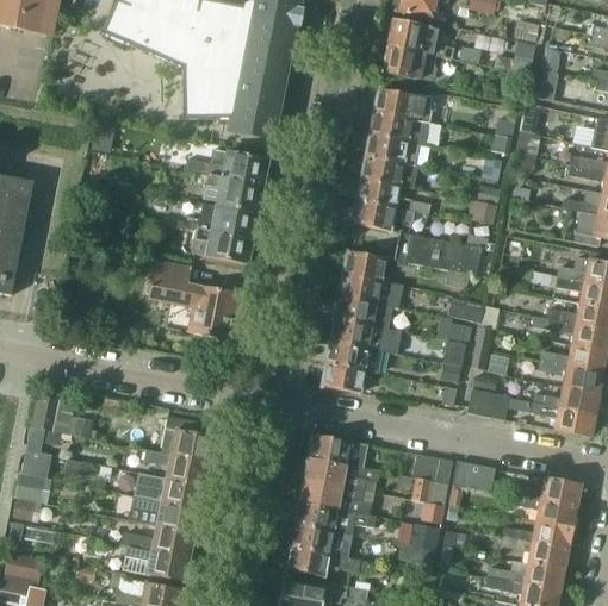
[(0,0),(0,24),(51,35),(57,0),(0,0)]
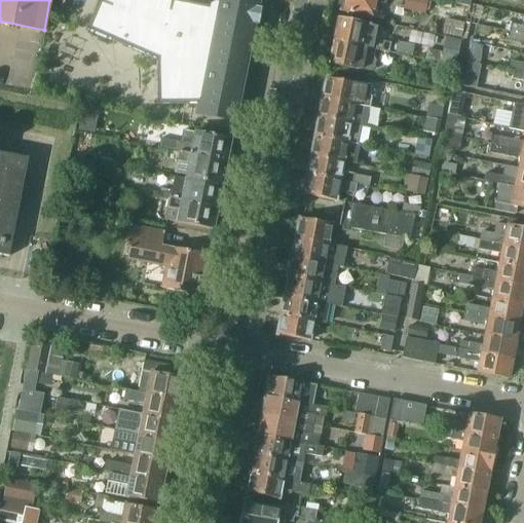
[(236,118),(254,23),(259,24),(262,7),(257,6),(258,0),(100,0),(87,28),(158,59),(158,102),(200,102),(198,111),(236,118)]
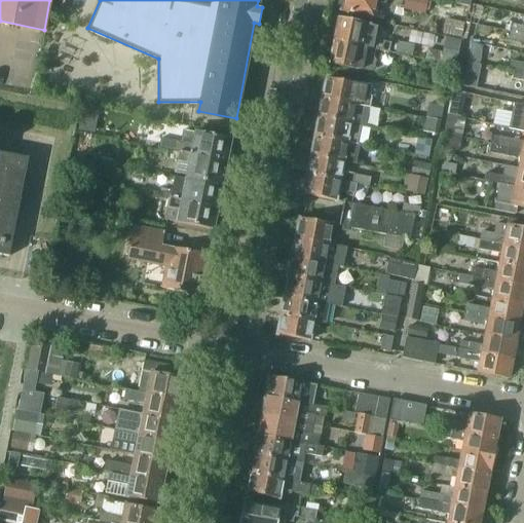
[(339,0),(339,4),(341,7),(341,9),(374,15),(377,0),(386,2),(386,0),(339,0)]
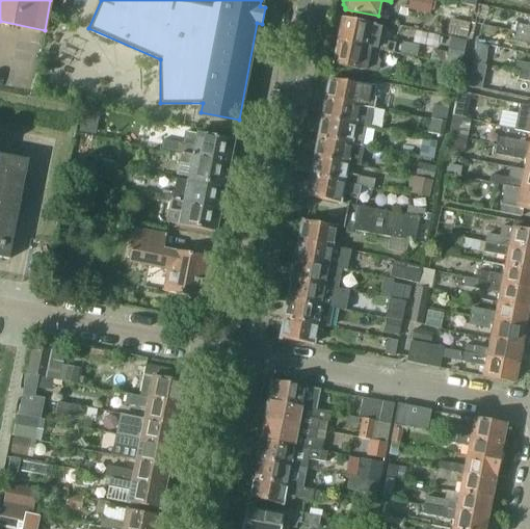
[(409,0),(408,7),(431,11),(433,0),(409,0)]
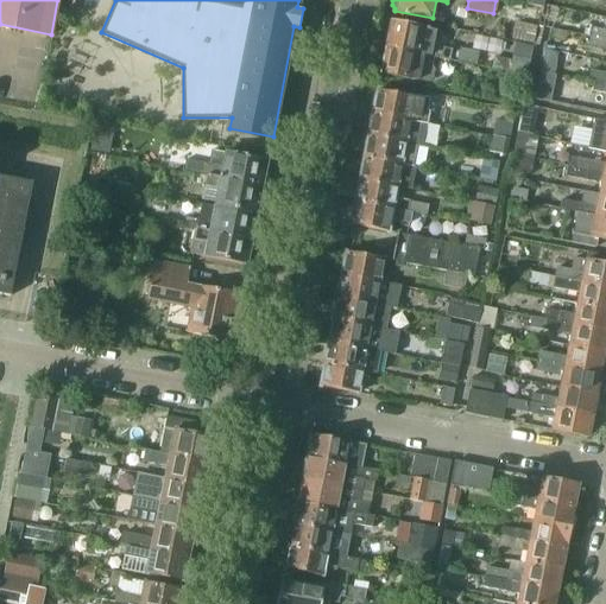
[(441,32),(429,29),(430,27),(392,20),(387,45),(436,56),(450,59),(453,48),(439,45),(441,43),(443,33),(441,32)]
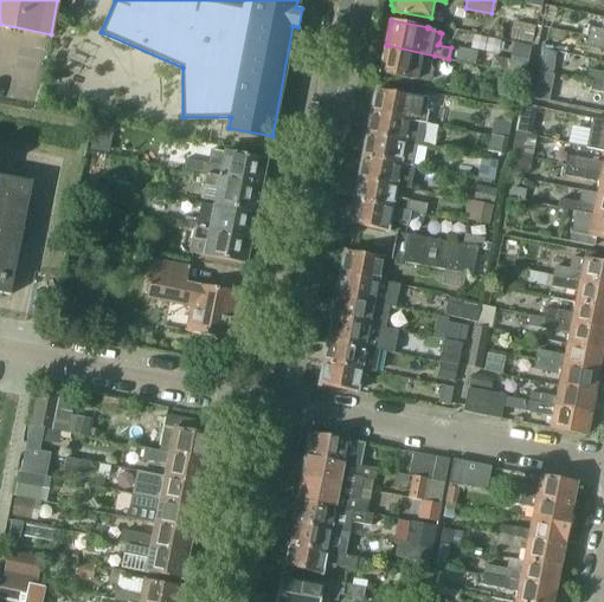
[(520,21),(516,38),(533,40),(537,25),(520,21)]
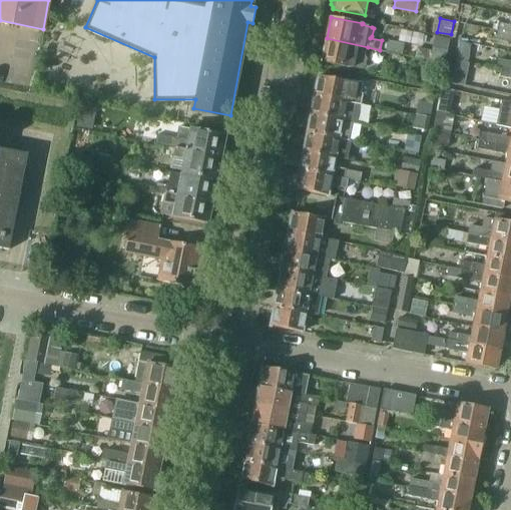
[(510,23),(500,21),(498,30),(510,32),(510,23)]
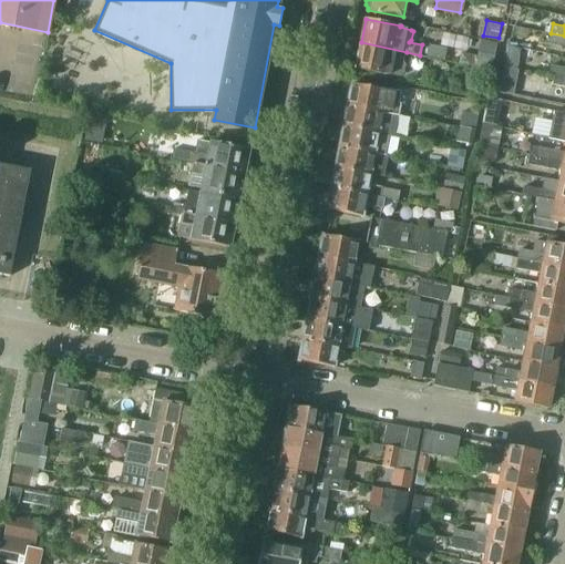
[(564,36),(551,33),(550,41),(564,44),(564,36)]
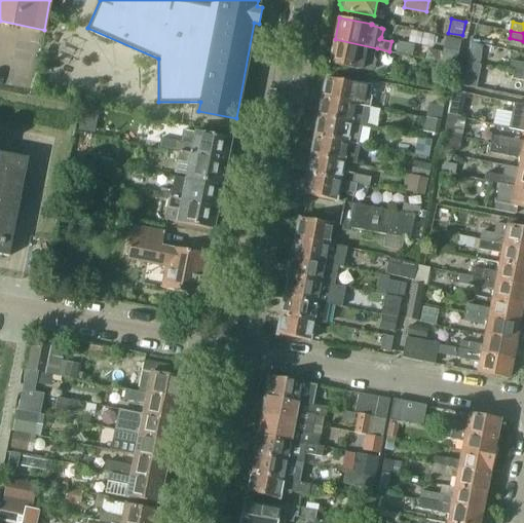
[(448,35),(443,60),(457,63),(461,38),(448,35)]
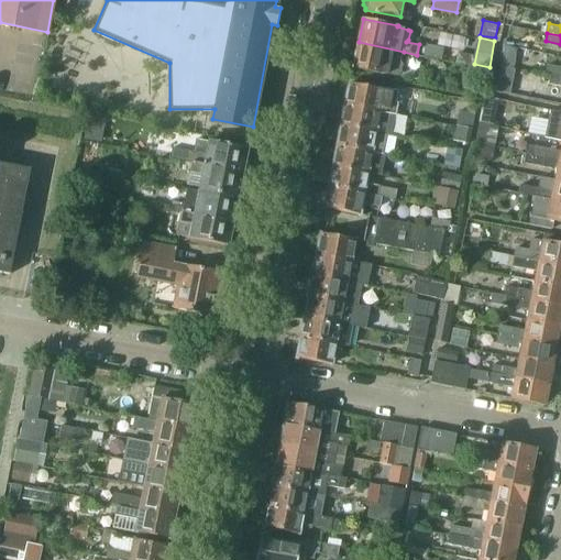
[(404,52),(359,42),(353,66),(388,74),(388,73),(397,75),(402,72),(403,64),(400,59),(402,52),(404,53),(404,52)]
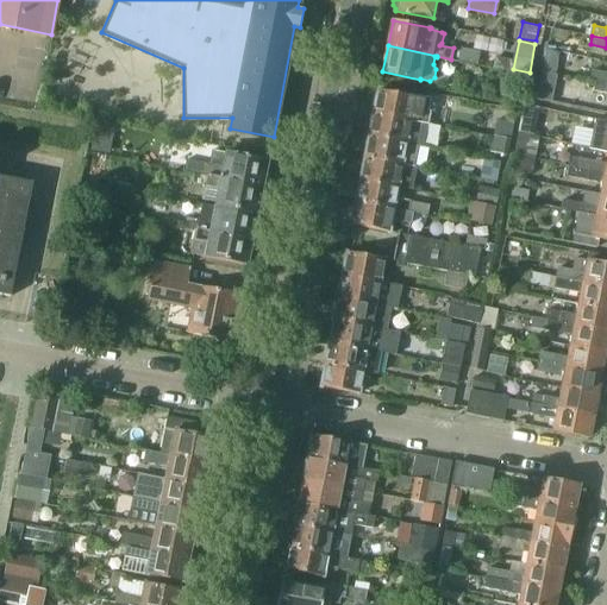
[(462,45),(460,60),(479,63),(481,50),(462,45)]
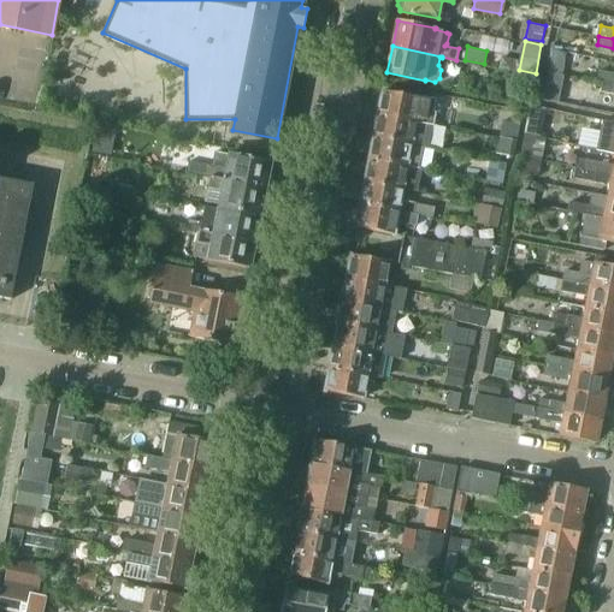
[(502,55),(500,67),(511,69),(513,58),(502,55)]
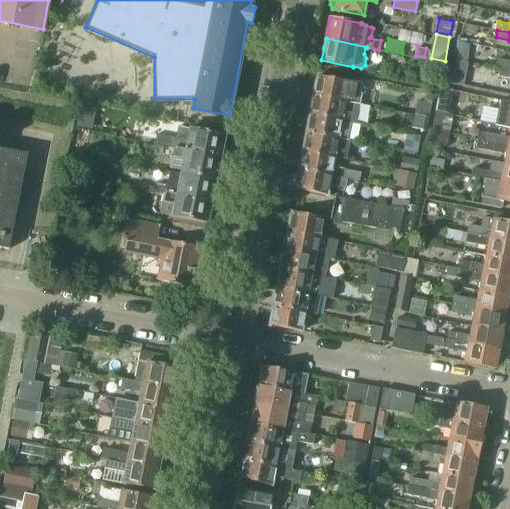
[(454,81),(476,83),(478,60),(456,58),(454,81)]
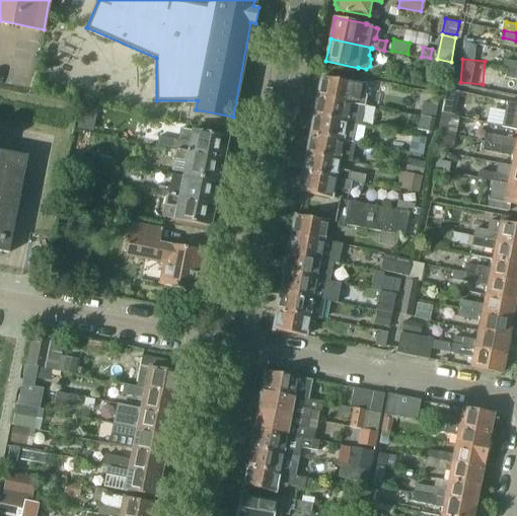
[(516,61),(505,59),(504,66),(508,67),(508,68),(516,70),(516,61)]
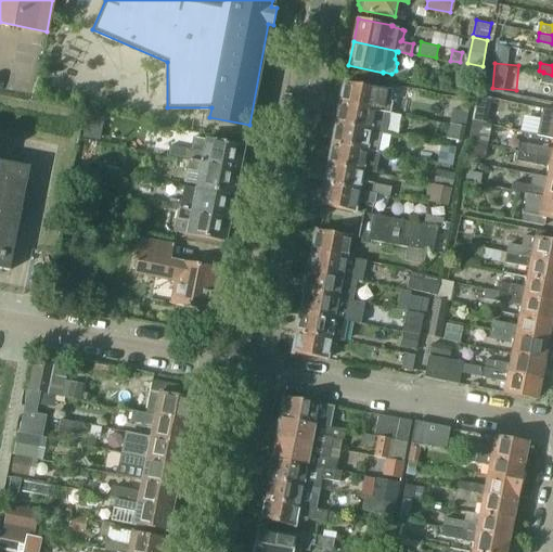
[(463,73),(462,88),(471,88),(472,74),(463,73)]
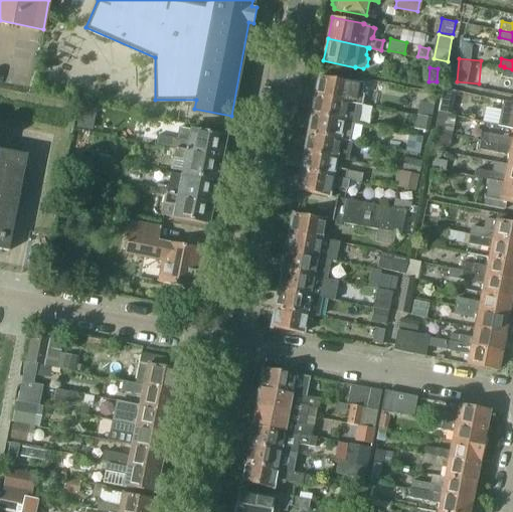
[(512,69),(504,67),(502,75),(512,77),(512,69)]
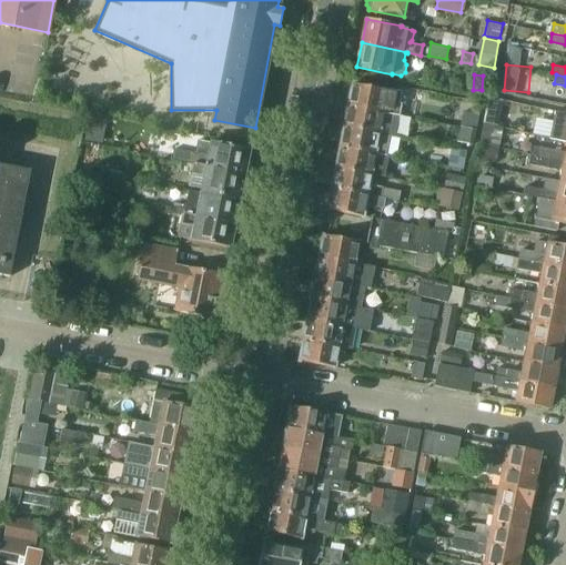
[(401,92),(354,82),(350,104),(396,113),(398,114),(401,104),(398,103),(401,92)]
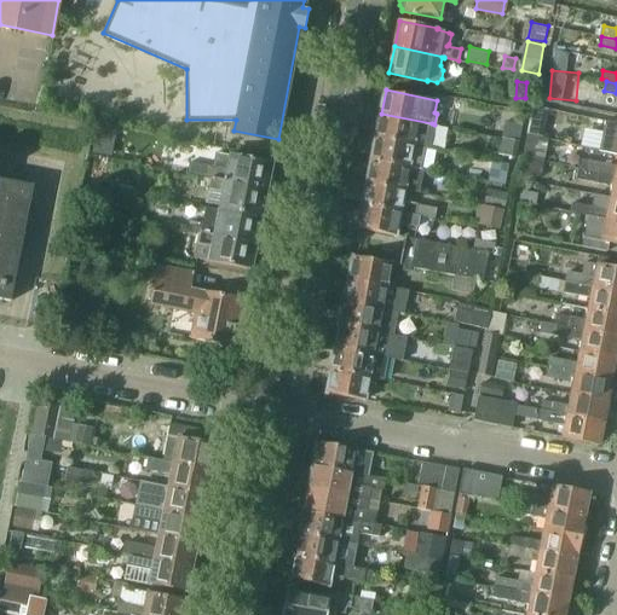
[(428,146),(432,123),(381,114),(376,135),(427,145),(428,146)]
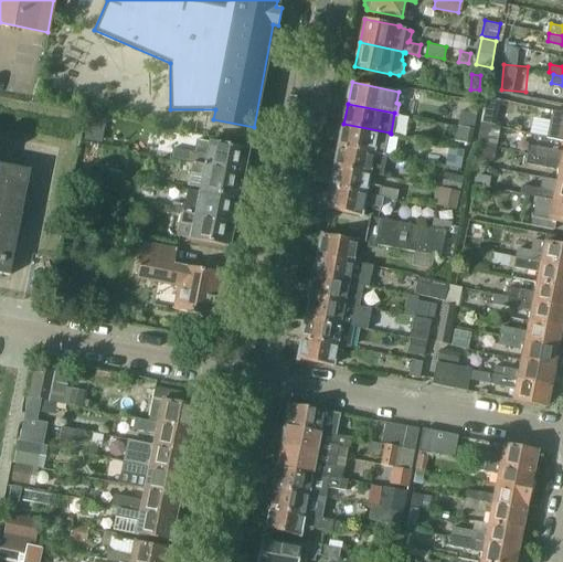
[(562,115),(556,113),(558,110),(546,108),(543,125),(562,128),(562,115)]
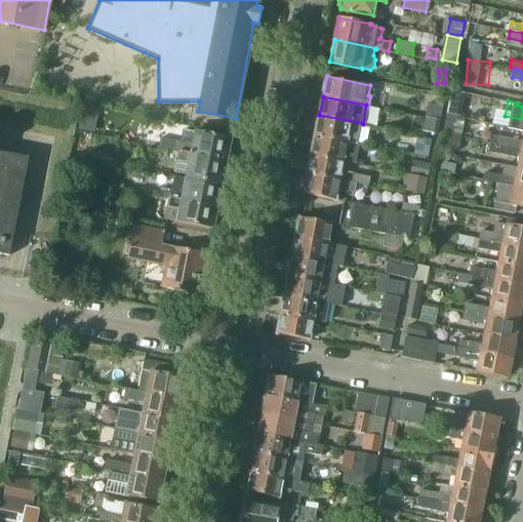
[(429,103),(426,117),(440,119),(443,106),(429,103)]
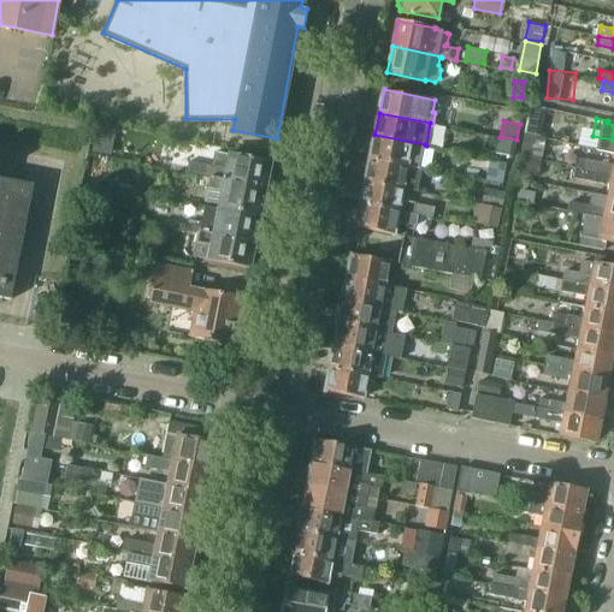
[(526,132),(521,155),(533,158),(538,135),(526,132)]
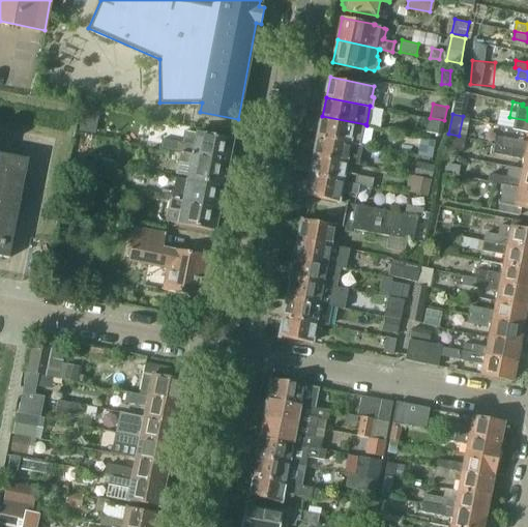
[(361,144),(365,124),(322,116),(319,136),(361,144)]
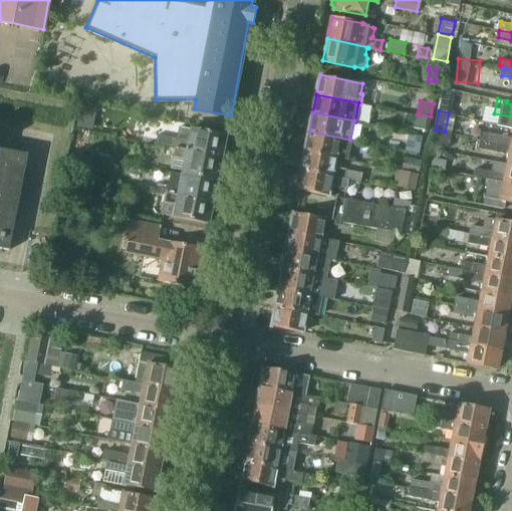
[(431,116),(417,114),(415,126),(428,130),(431,116)]
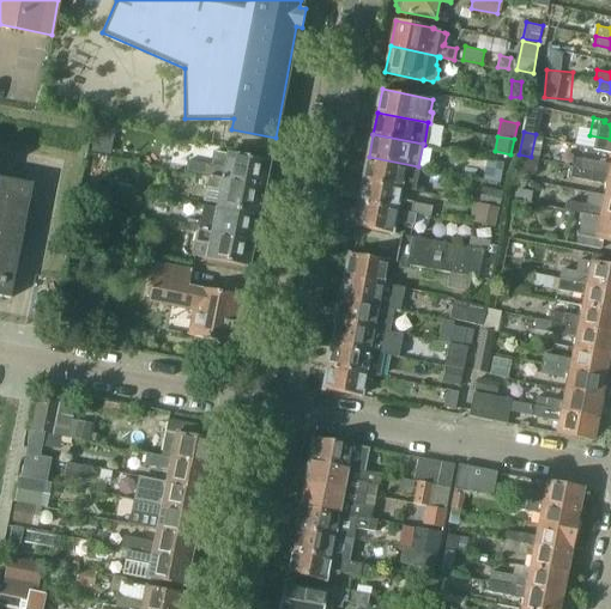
[(270,160),(216,150),(212,163),(189,158),(187,170),(198,172),(264,186),(266,176),(272,174),(273,165),(268,162),(270,160)]
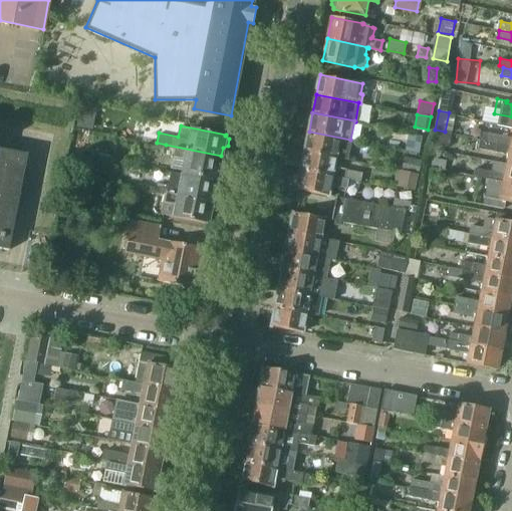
[(352,140),(350,140),(309,132),(305,151),(336,157),(348,159),(352,140)]
